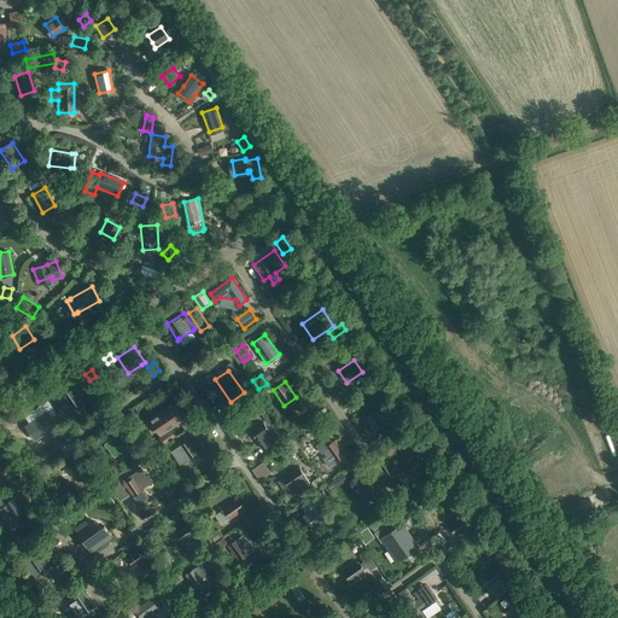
[(264,396),(270,392),(267,386),(261,390),(264,396)]
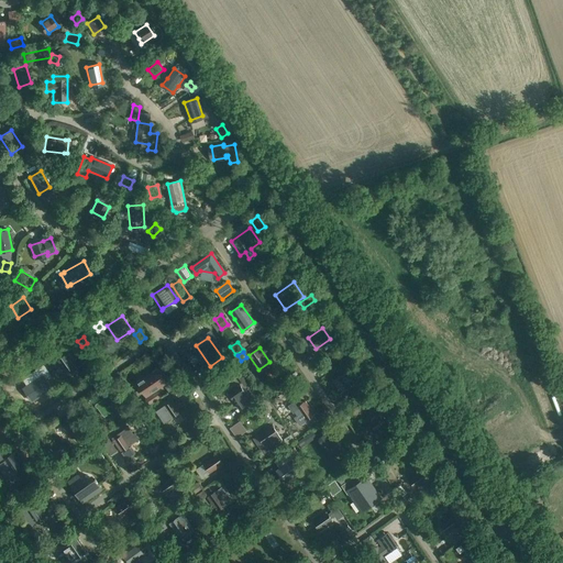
[(76,365),(67,353),(56,361),(65,373),(76,365)]
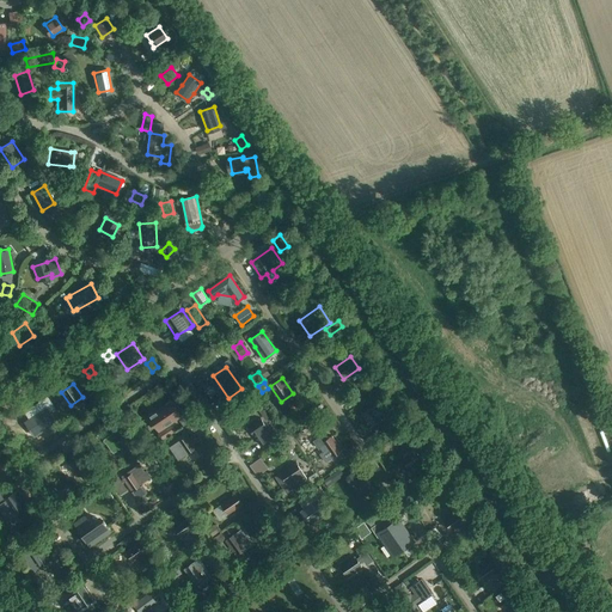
[(48,397),(25,411),(30,418),(25,422),(35,435),(56,421),(49,411),(55,407),(48,397)]
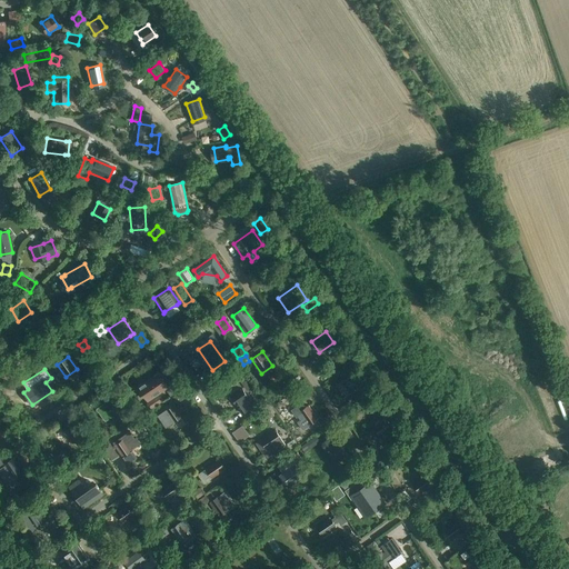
[(152,378),(138,388),(147,402),(168,389),(161,379),(161,377),(159,375),(158,373),(156,375),(153,376),(152,378)]
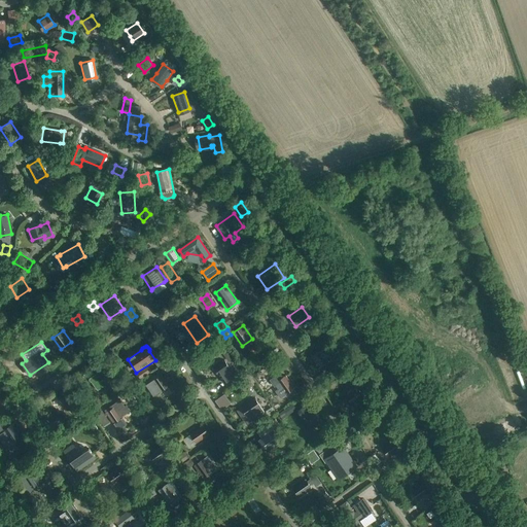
[(340,346),(336,349),(342,358),(346,355),(340,346)]
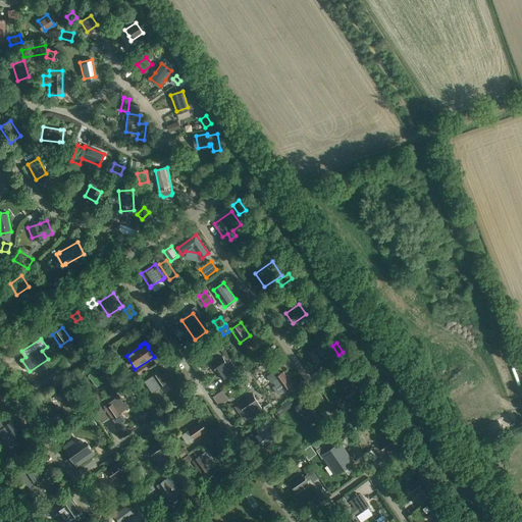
[(326,344),(315,352),(322,362),(333,355),(332,352),(328,347),(326,344)]
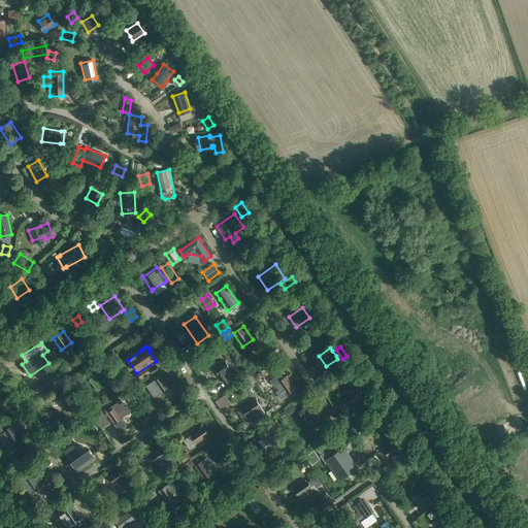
[(234,358),(230,352),(225,356),(229,362),(234,358)]
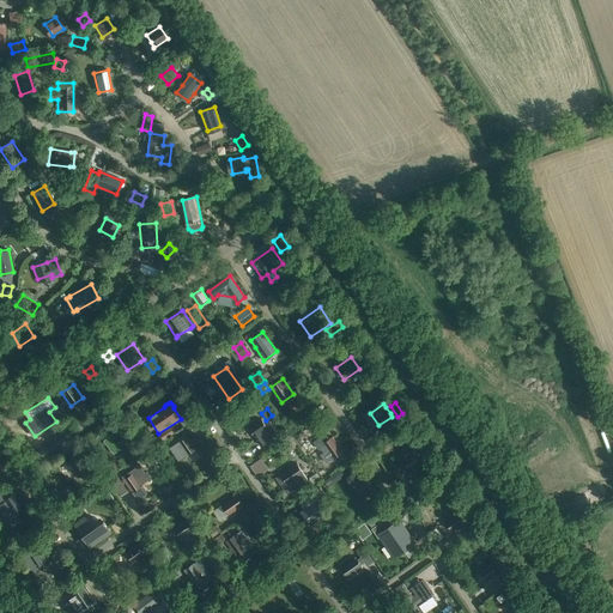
[(405,413),(396,419),(401,425),(408,420),(405,413)]
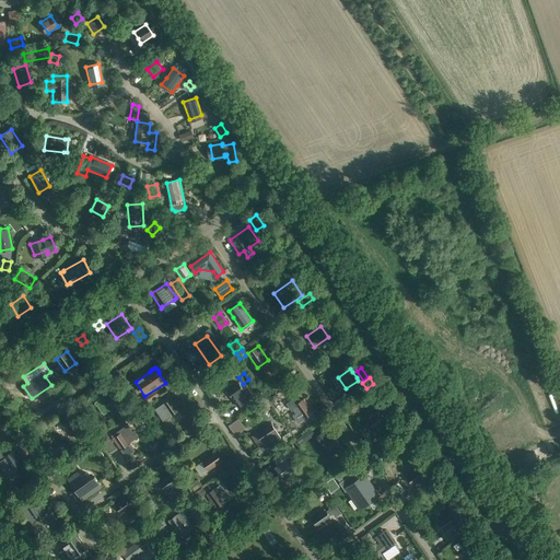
[(293,391),(302,385),(296,378),(289,384),(293,391)]
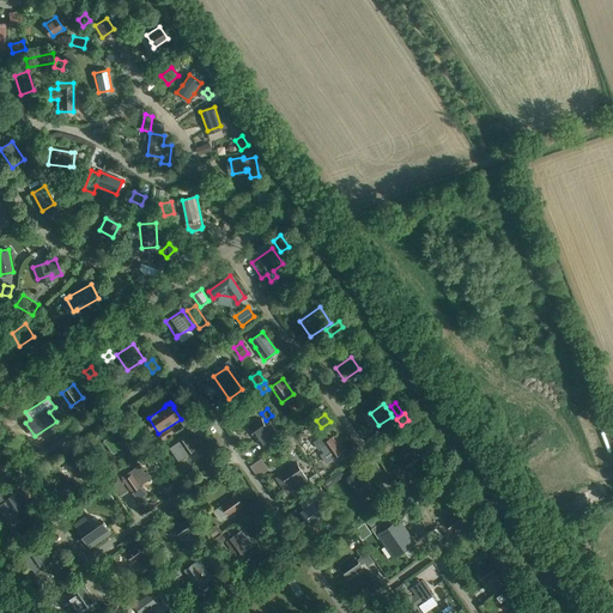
[(260,417),(247,426),(255,438),(262,448),(275,439),(268,430),(260,417)]
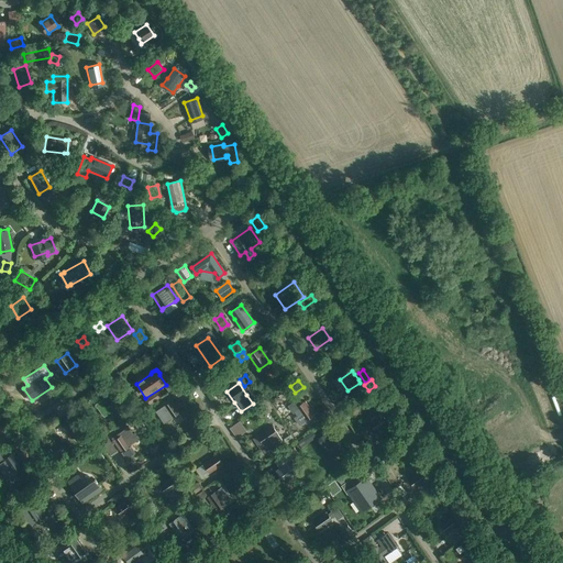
[(181,386),(174,390),(178,397),(186,392),(181,386)]
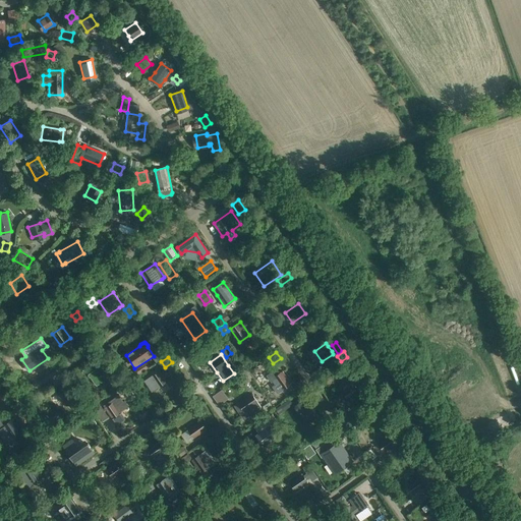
[(145,362),(134,369),(138,374),(148,367),(145,362)]
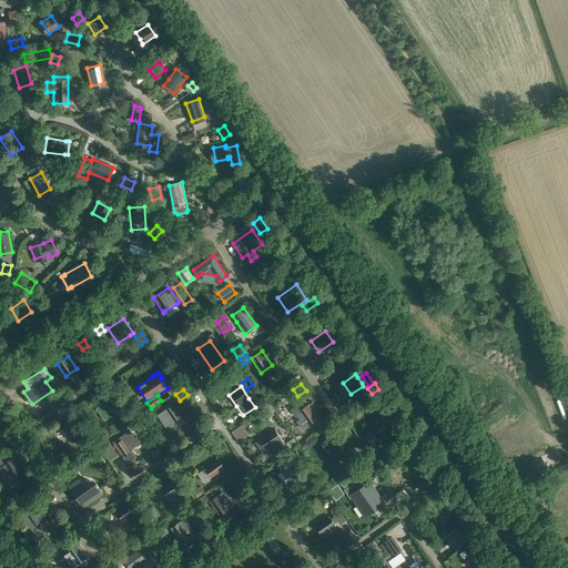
[(175,403),(159,414),(166,426),(183,415),(175,403)]
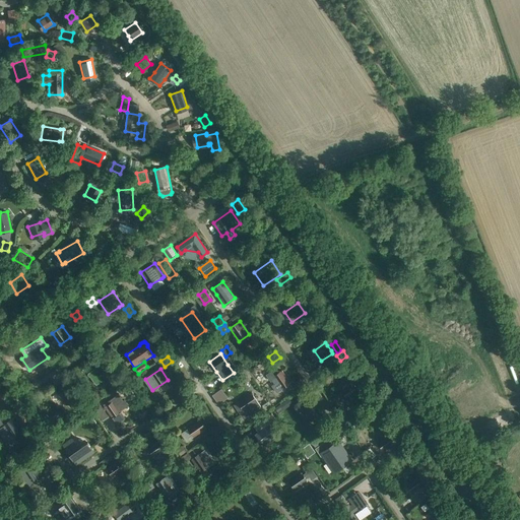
[(274,369),(266,375),(271,382),(272,381),(274,384),(272,386),(277,393),(281,390),(291,383),(282,370),(280,371),(274,369)]
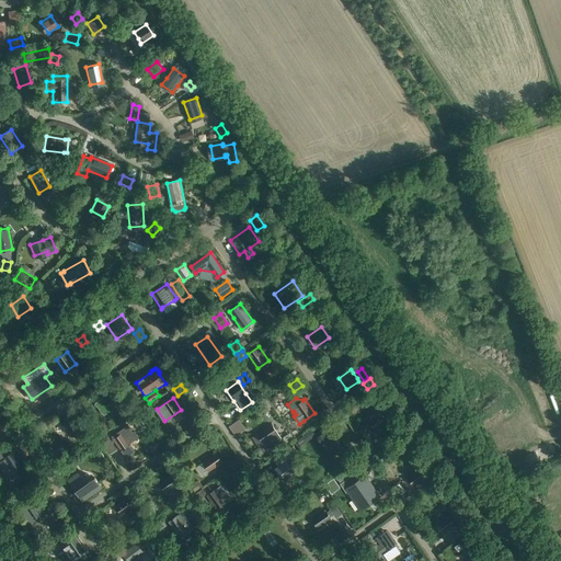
[(261,416),(271,409),(264,400),(254,407),(261,416)]
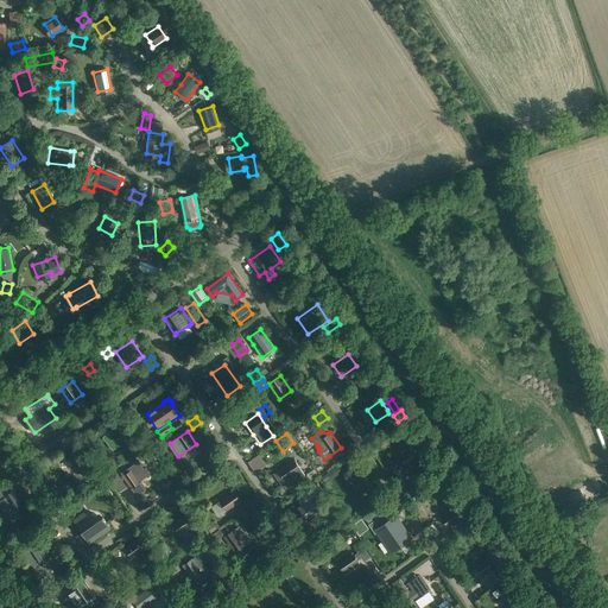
[(141,438),(135,443),(140,450),(146,445),(141,438)]
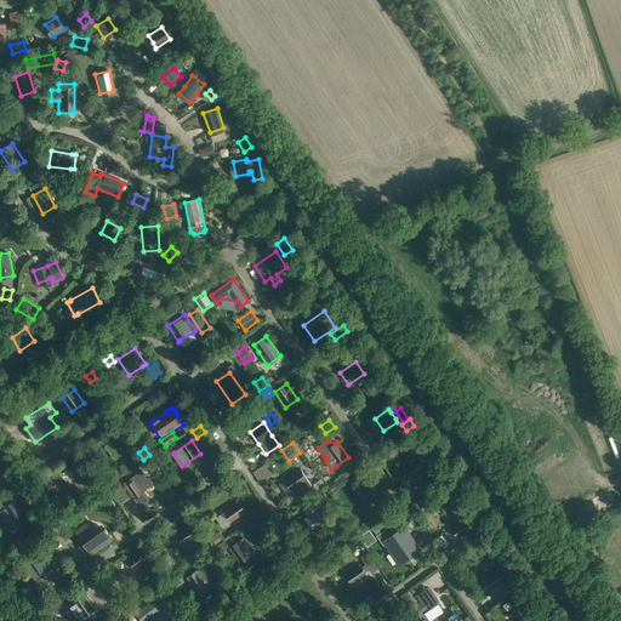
[(409,463),(406,465),(415,478),(417,476),(421,482),(432,474),(438,471),(422,448),(416,453),(419,456),(409,462),(409,463)]
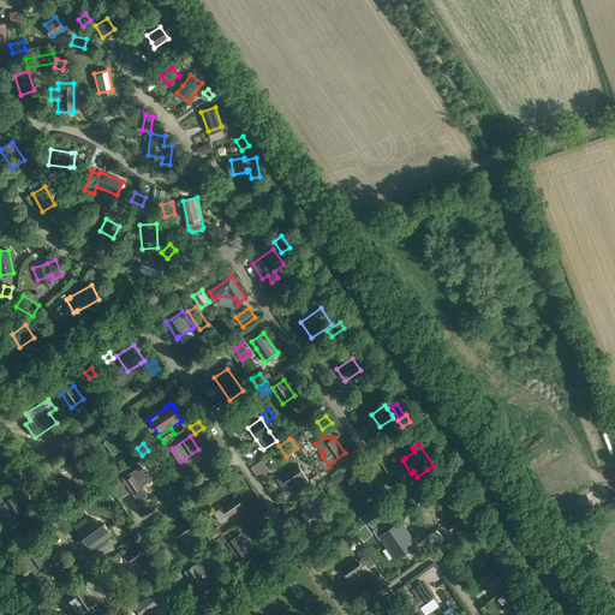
[(34,445),(23,451),(30,460),(40,453),(34,445)]
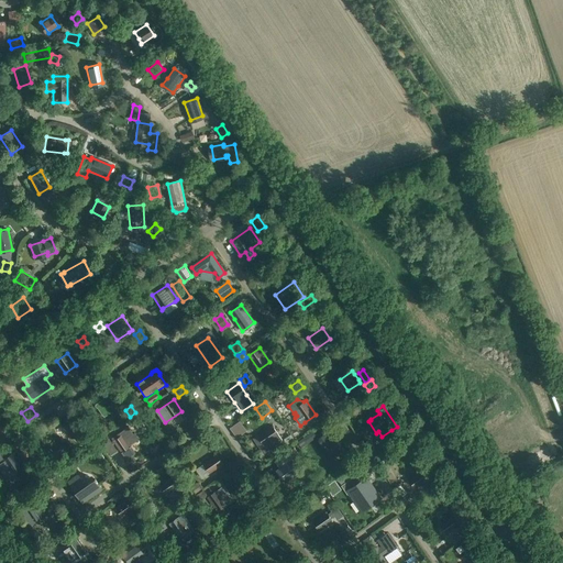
[(323,409),(315,417),(319,423),(329,417),(323,409)]
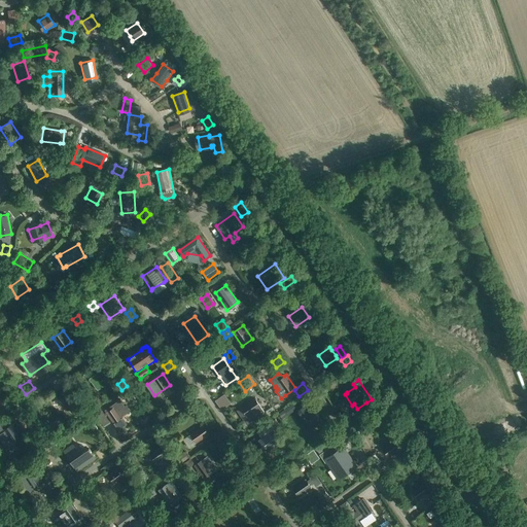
[(68,385),(56,393),(64,405),(65,402),(73,415),(82,408),(77,399),(78,398),(76,395),(78,394),(70,384),(68,385)]
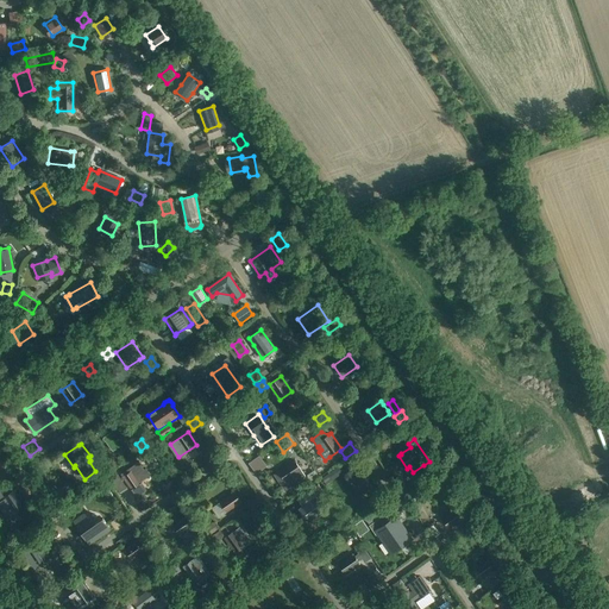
[(150,451),(143,454),(148,462),(155,458),(150,451)]
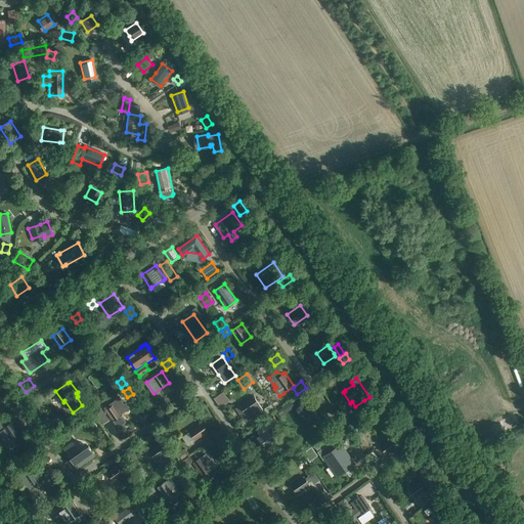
[(253,395),(239,404),(245,412),(241,415),(246,422),(249,419),(263,408),(253,395)]
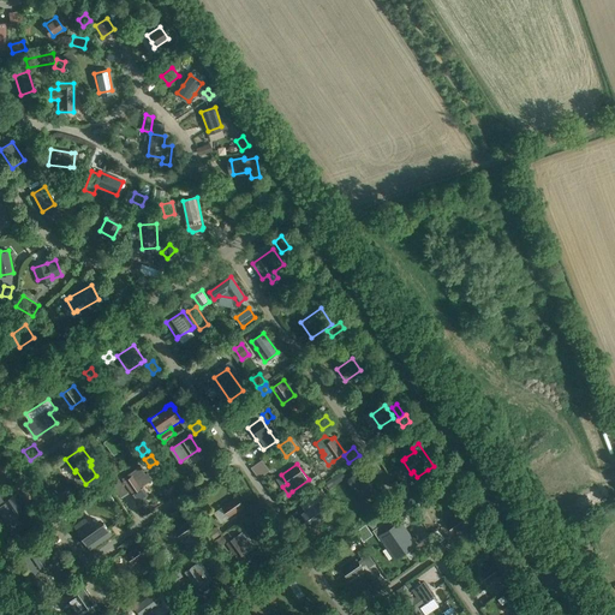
[(141,466),(123,478),(133,494),(143,488),(144,487),(143,485),(151,478),(147,472),(145,472),(141,466)]
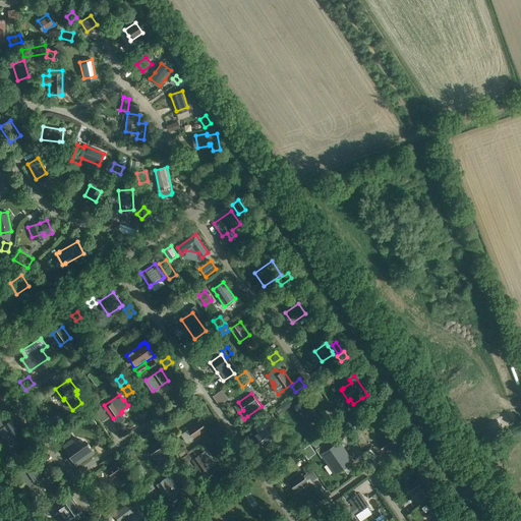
[(372,396),(361,404),(364,409),(375,401),(372,396)]
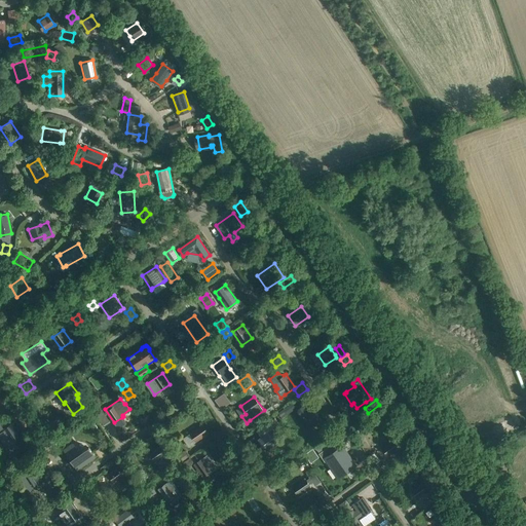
[(318,421),(306,404),(295,411),(307,429),(318,421)]
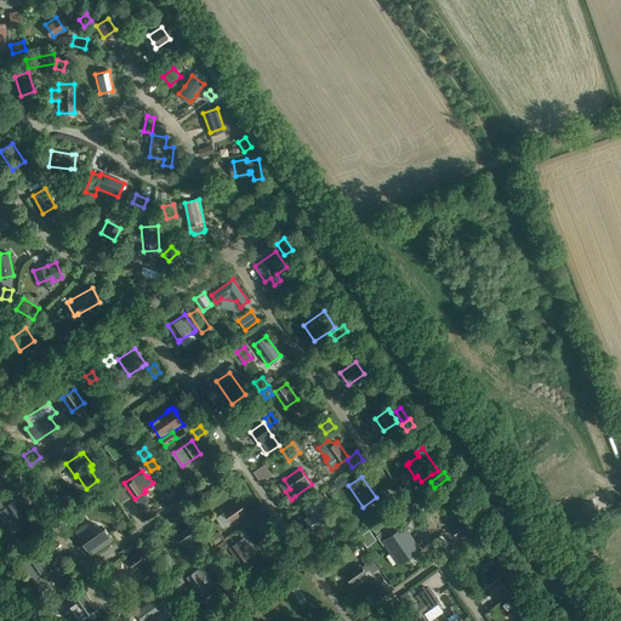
[(118,480),(109,485),(114,491),(115,491),(123,486),(118,480)]
